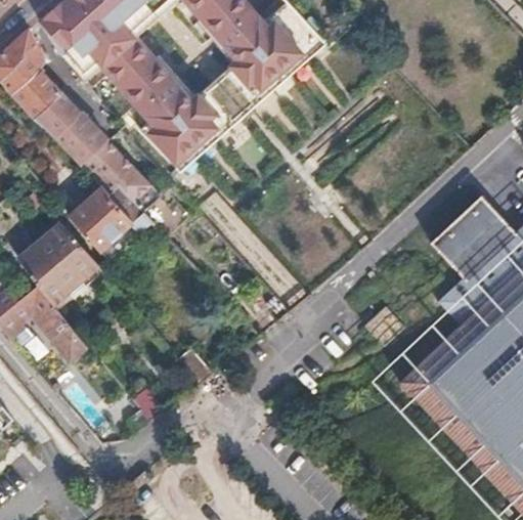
[(60,0),(40,20),(59,50),(57,52),(79,76),(97,59),(149,112),(141,120),(180,163),(322,34),(290,0),(60,0)]
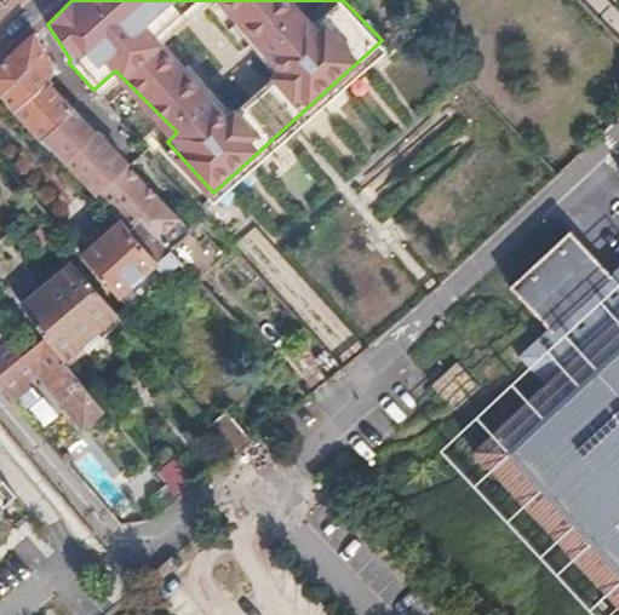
[(35,33),(0,63),(0,91),(44,51),(35,33)]
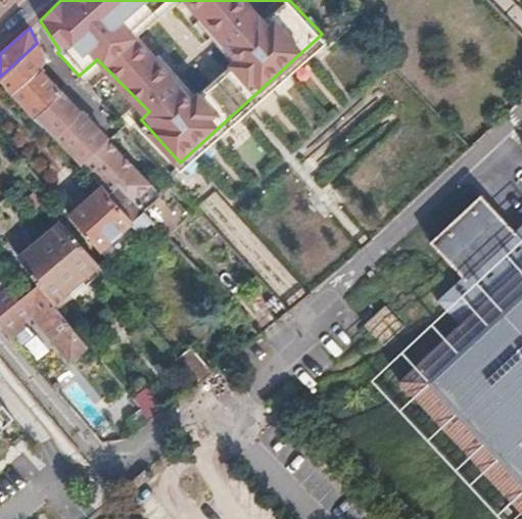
[(37,43),(0,77),(12,91),(40,68),(45,63),(37,43)]
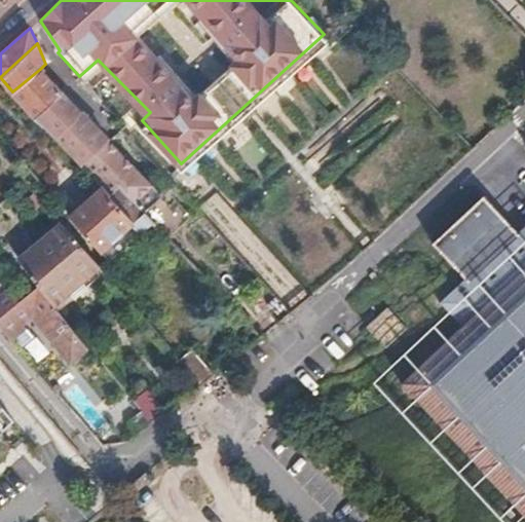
[(40,69),(12,91),(37,118),(63,92),(40,69)]
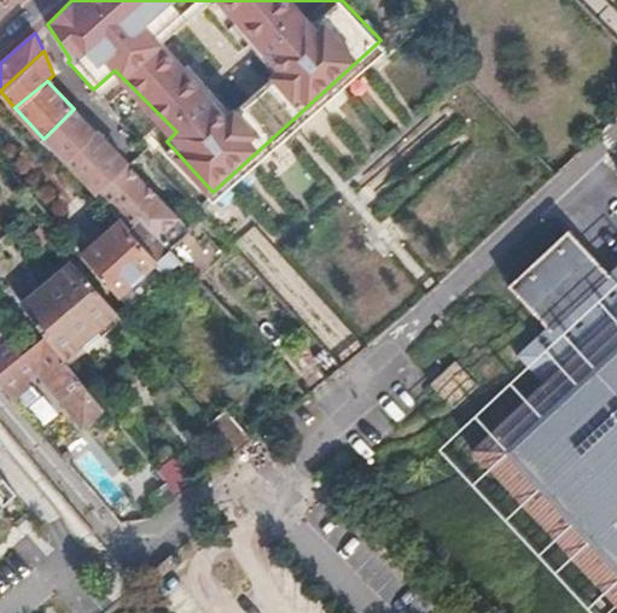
[(74,109),(44,139),(97,193),(127,165),(74,109)]
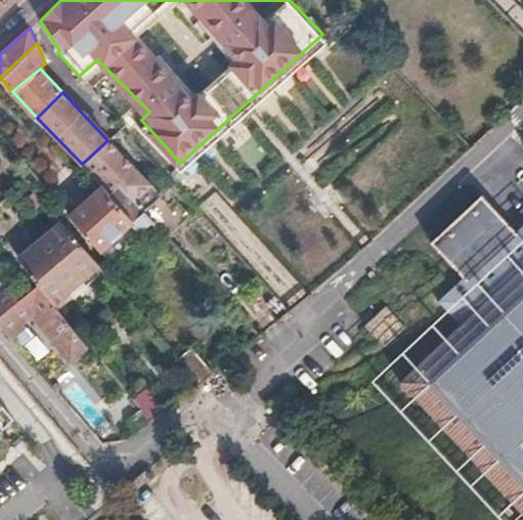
[(107,140),(82,164),(97,179),(102,184),(111,192),(115,188),(117,185),(144,214),(151,222),(171,205),(117,149),(107,140)]
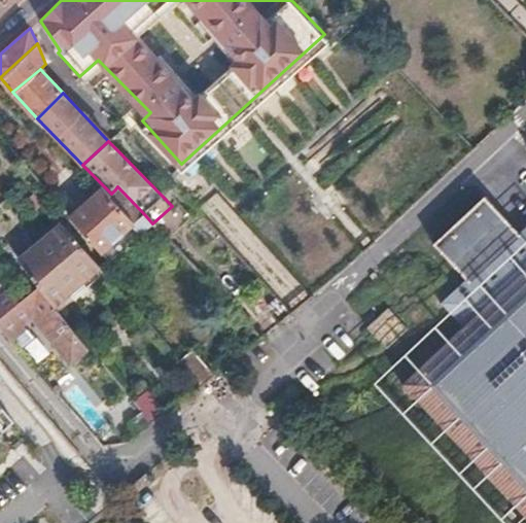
[(103,185),(70,217),(102,253),(145,215),(117,186),(115,189),(111,194),(103,185)]
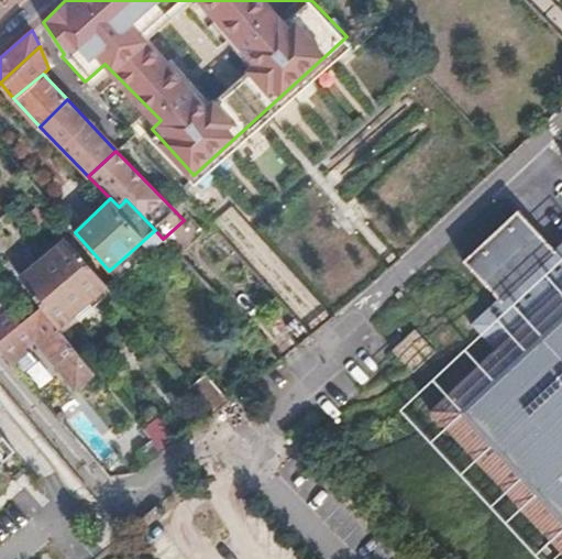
[(227,204),(209,219),(230,243),(248,227),(227,204)]
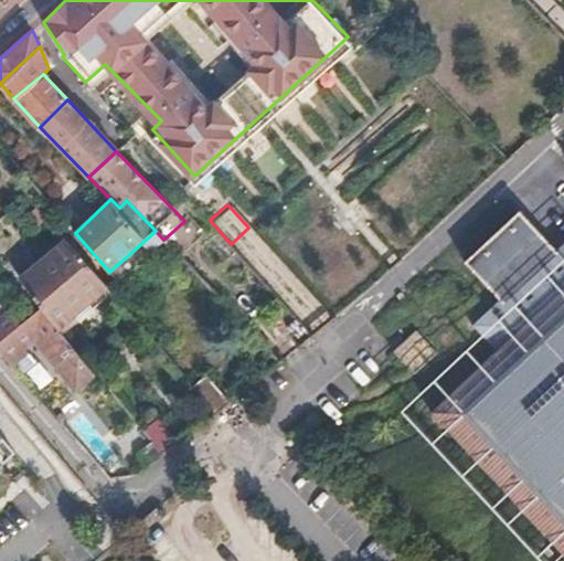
[(34,207),(25,215),(35,225),(44,218),(34,207)]
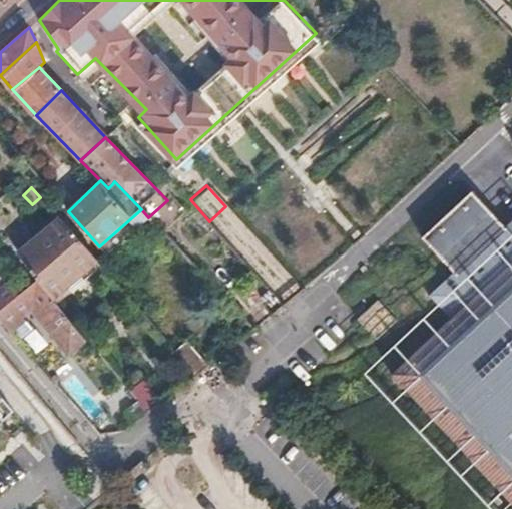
[(449,320),(409,358),(468,419),(511,465),(511,223),(506,228),(471,192),(421,238),(453,273),(427,297),(449,320)]
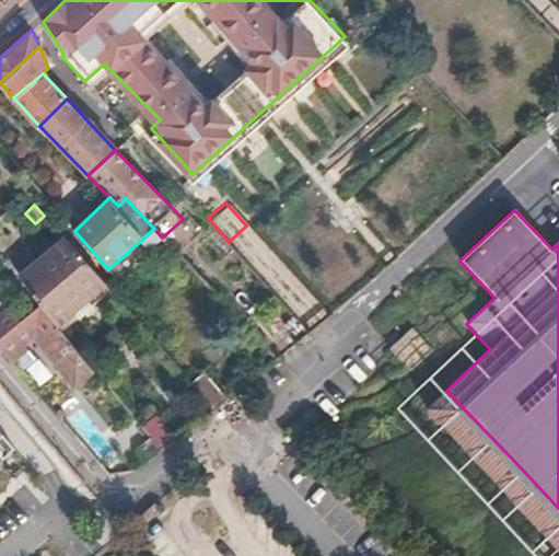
[(65,238),(20,275),(42,303),(61,327),(77,314),(80,319),(94,307),(91,302),(107,288),(65,238)]
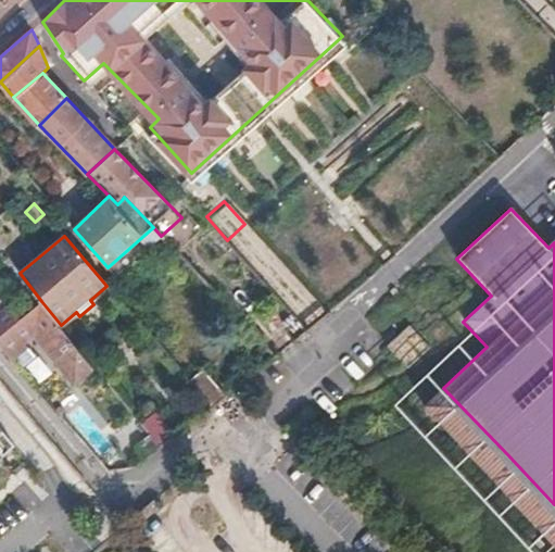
[(0,311),(10,303),(0,290),(0,311)]
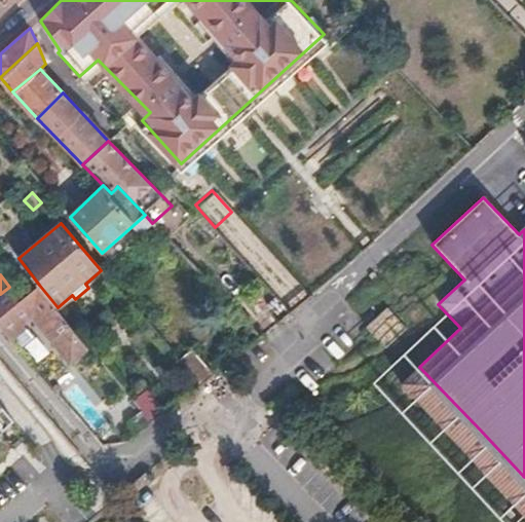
[(22,299),(0,317),(0,326),(22,352),(36,339),(33,335),(42,327),(71,363),(89,347),(58,307),(39,285),(22,299)]
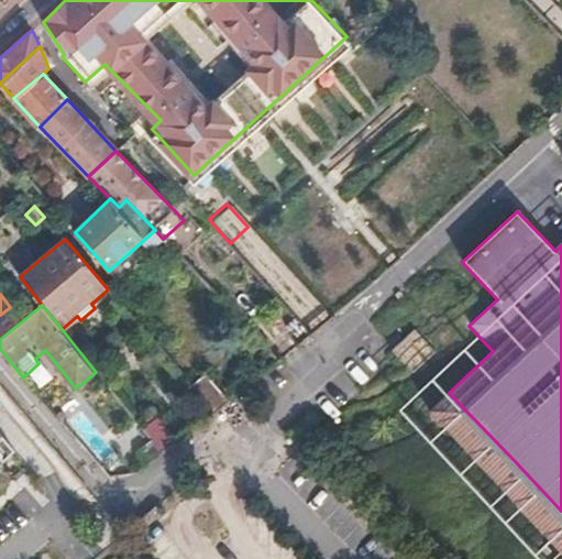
[(10,307),(0,315),(0,339),(23,320),(10,307)]
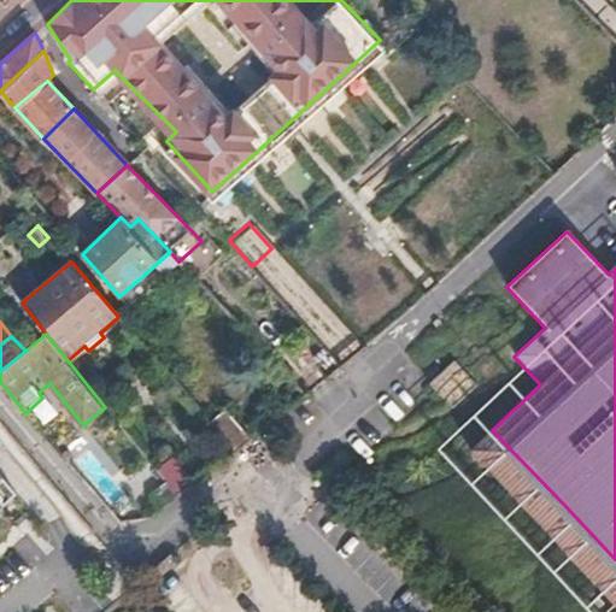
[(444,369),(439,374),(453,390),(458,394),(463,389),(444,369)]
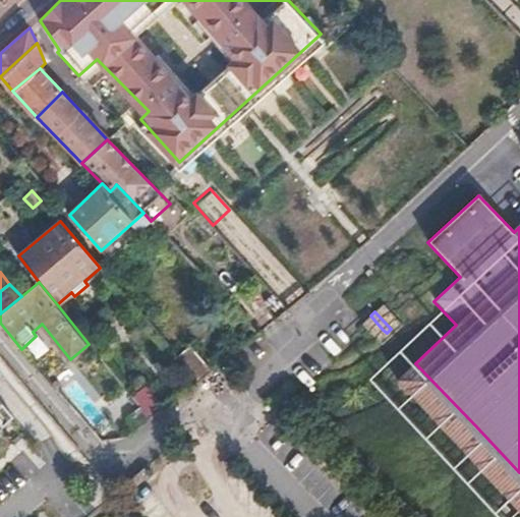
[(159,316),(148,325),(195,381),(207,372),(159,316)]
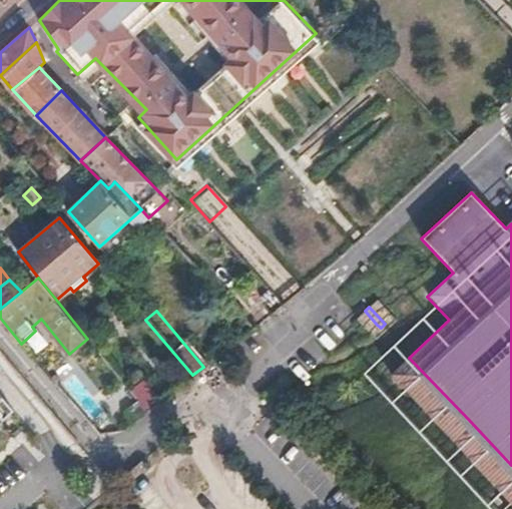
[(365,311),(351,324),(364,337),(377,325),(365,311)]
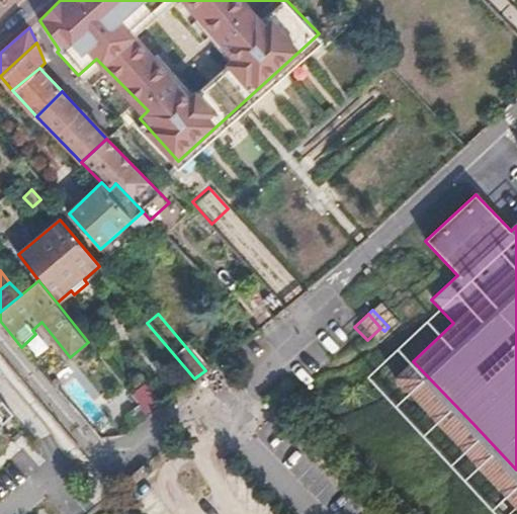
[(380,328),(367,340),(370,344),(384,331),(380,328)]
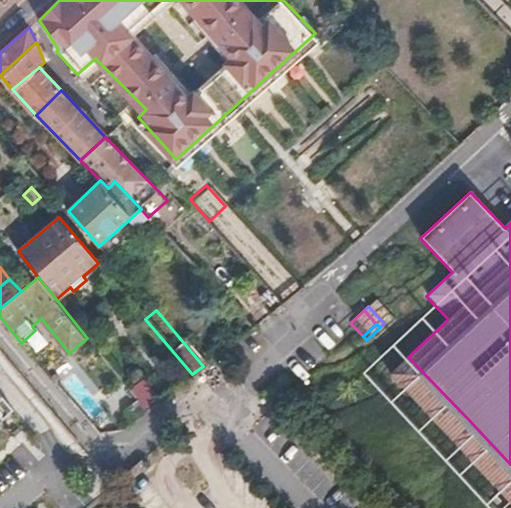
[(408,357),(389,375),(448,437),(467,418),(408,357)]
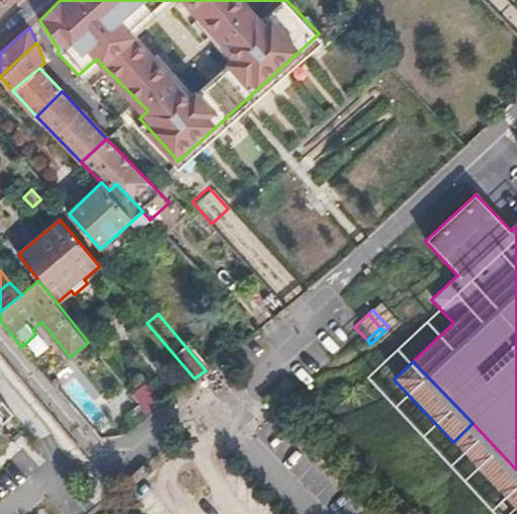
[(143,383),(130,395),(135,401),(148,417),(161,406),(143,383)]
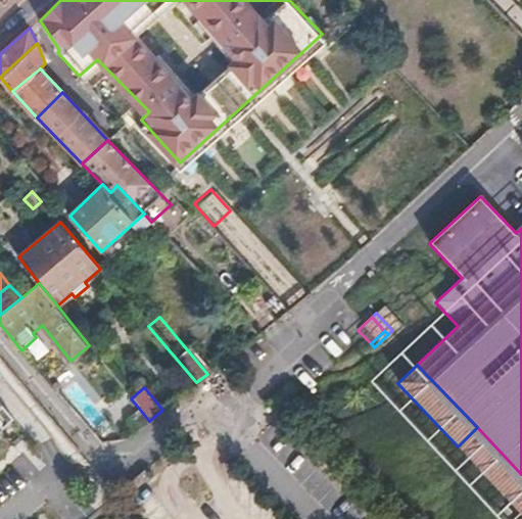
[(136,405),(119,419),(132,435),(149,421),(136,405)]
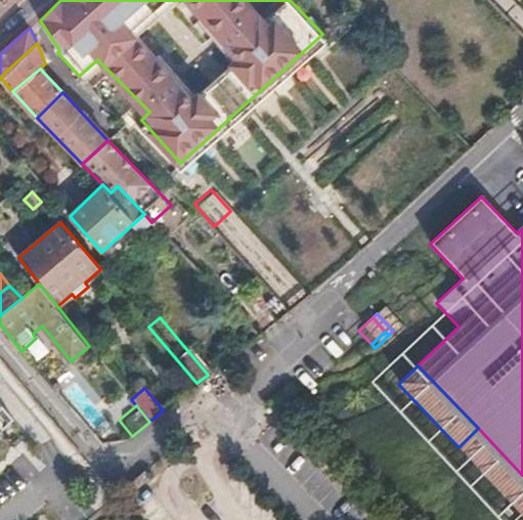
[(0,431),(12,421),(0,406),(0,431)]
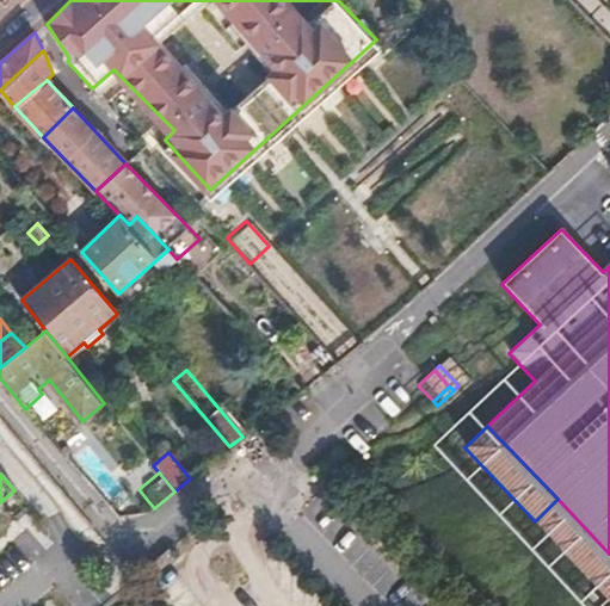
[(609,554),(558,499),(535,521),(609,599),(609,554)]
